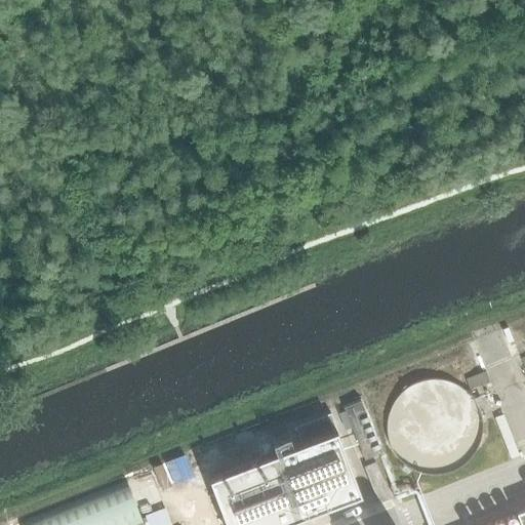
[(465,379),(469,389),(488,381),(484,371),(465,379)]
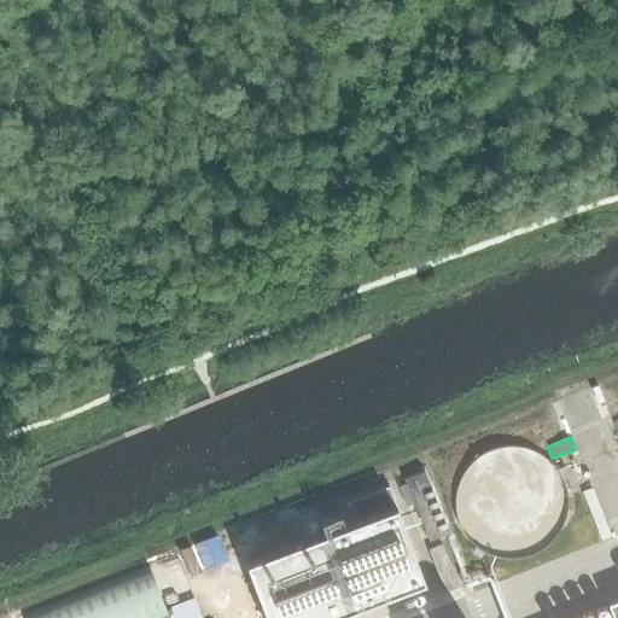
[(549,543),(553,540),(558,534),(561,525),(565,518),(566,512),(566,505),(566,496),(565,490),(563,482),(559,474),(554,467),(551,464),(546,459),(542,456),(536,453),(529,450),(523,448),(516,447),(505,447),(496,448),(489,450),(481,455),(476,458),(471,462),(465,470),(461,476),(458,484),(454,495),(454,503),(454,511),(456,518),(459,525),(462,532),(467,540),(473,546),(482,551),(489,555),(495,557),(502,559),(509,559),(517,559),(525,558),(534,554),(541,549),(549,543)]
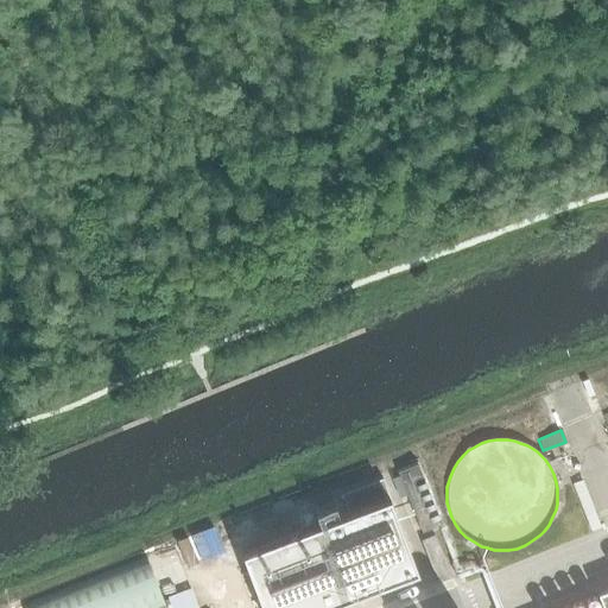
[(398,472),(422,532),(441,525),(417,464),(398,472)]
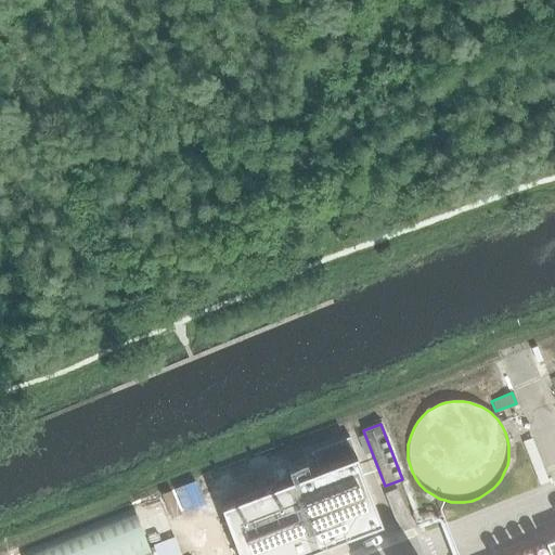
[(349,437),(311,451),(319,470),(221,507),(239,554),(299,554),(382,524),(349,437)]
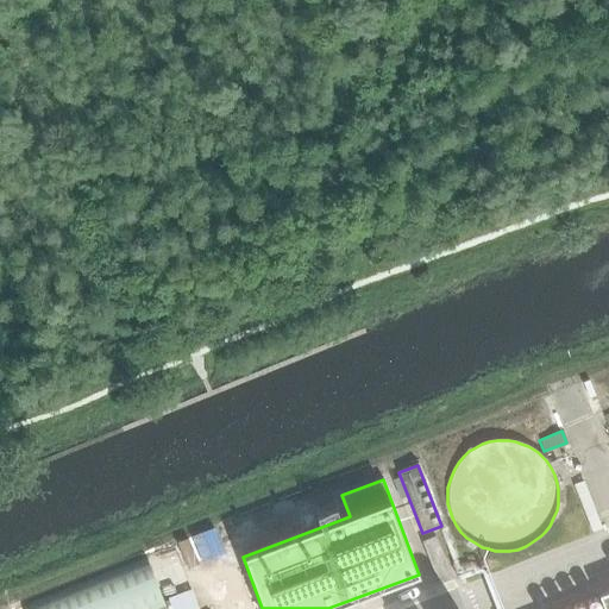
[(435,535),(421,541),(438,584),(451,578),(435,535)]
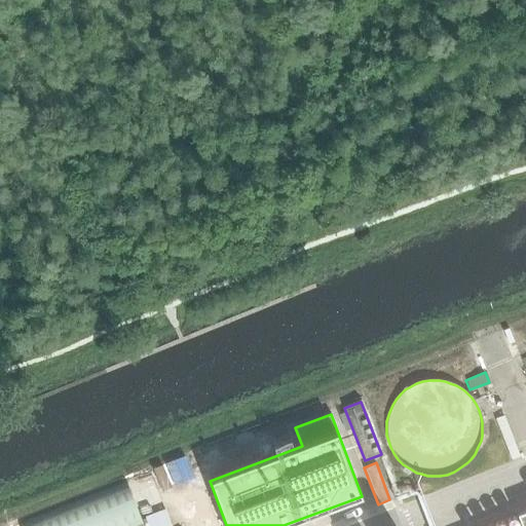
[(127,484),(26,525),(119,525),(141,517),(127,484)]
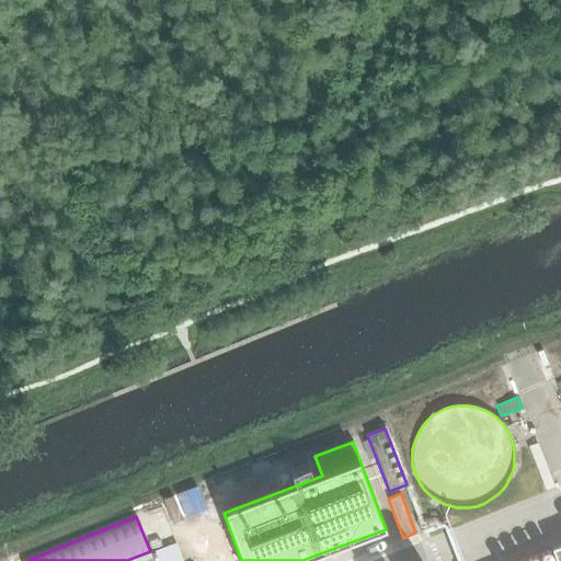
[(159,560),(182,560),(179,542),(157,547),(159,560)]
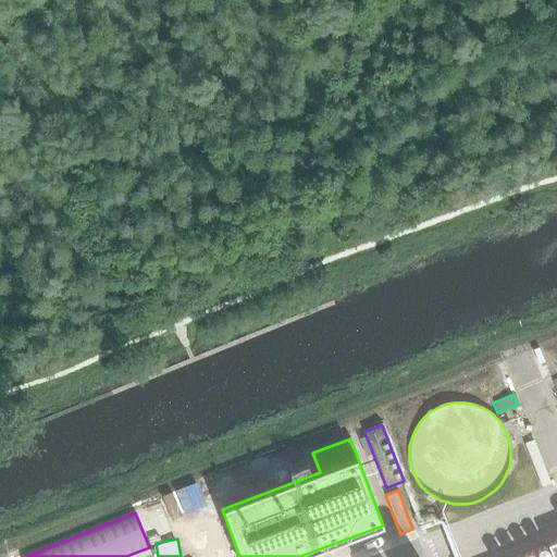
[(556,556),(556,539),(547,544),(552,556),(551,556),(556,556)]
